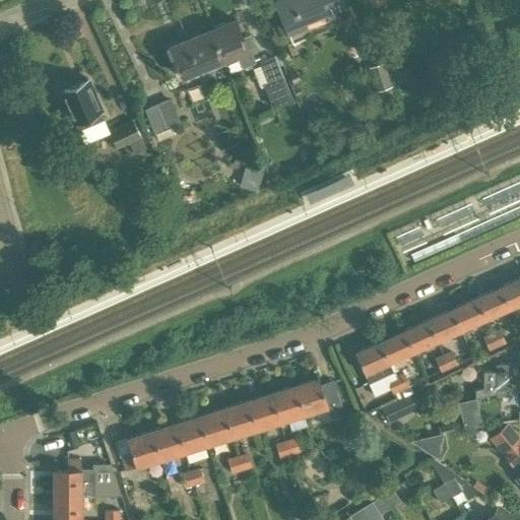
[(344,13),(338,0),(275,0),(271,2),(289,45),(309,37),(303,21),(321,13),(325,21),(344,13)]
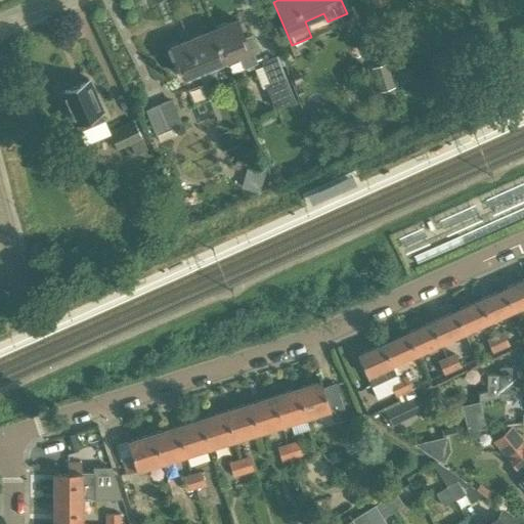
[(242,39),(233,18),(201,33),(214,64),(222,60),(223,66),(241,58),(244,67),(255,62),(252,53),(257,51),(250,35),(242,39)]
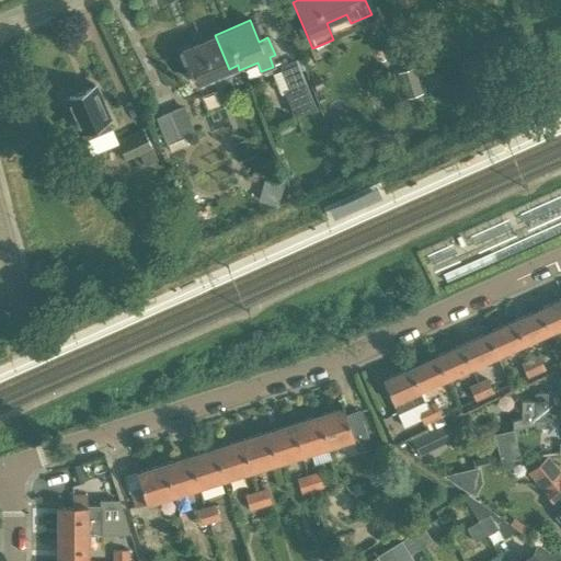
[(512,29),(501,34),(507,48),(518,44),(512,29)]
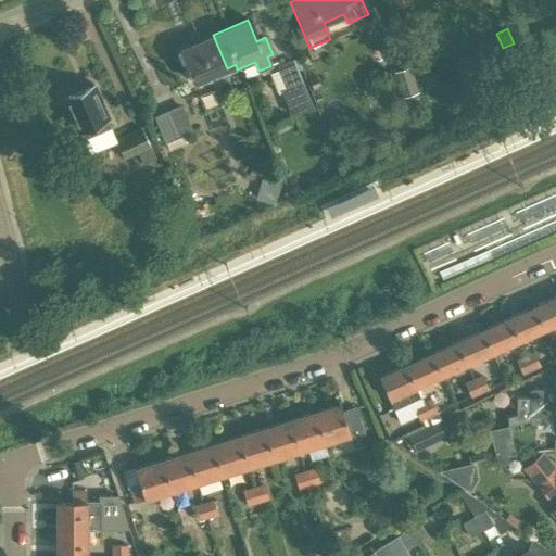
[(227,68),(213,35),(178,49),(192,83),(227,68)]
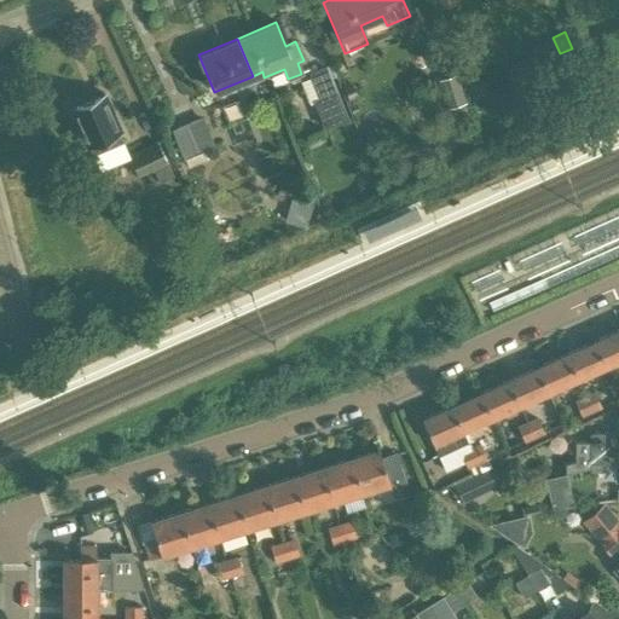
[(319,99),(314,102),(324,127),(346,119),(325,68),(310,74),(319,99)]
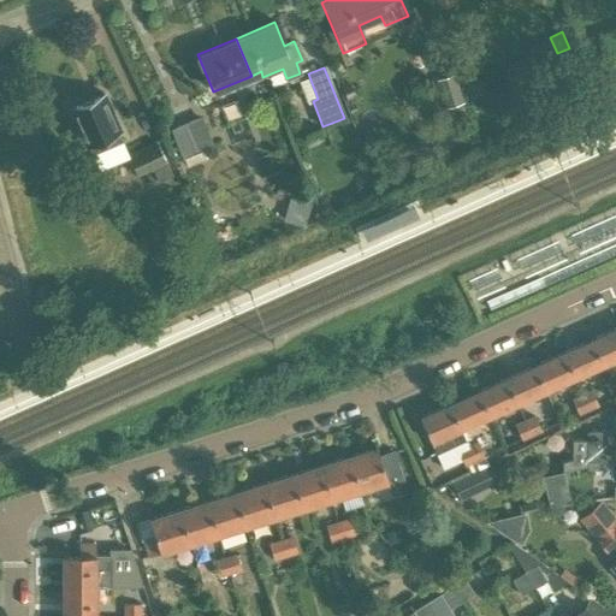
[(465,104),(454,73),(434,81),(444,110),(465,104)]
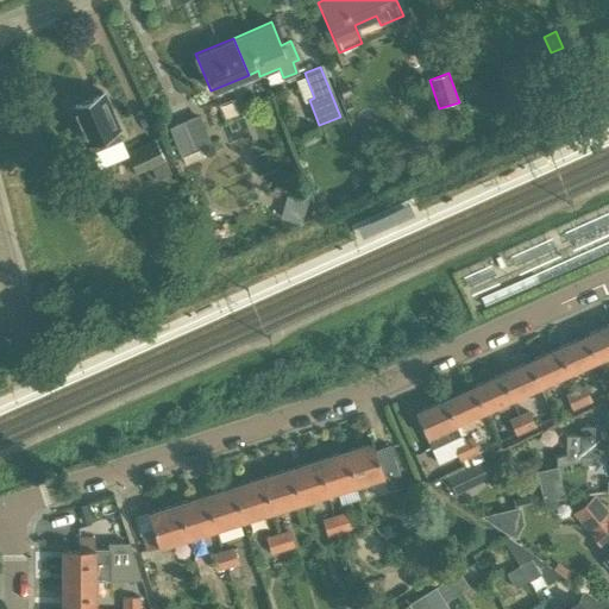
[(92,151),(120,138),(101,93),(71,106),(92,151)]
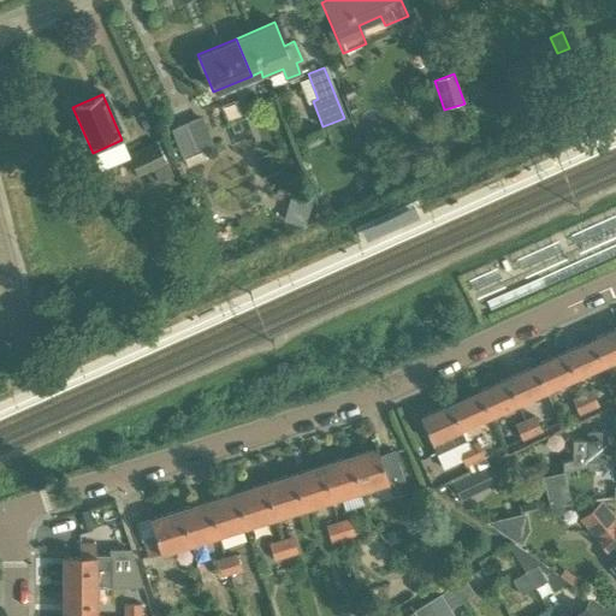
[(201,116),(199,117),(171,129),(183,159),(184,158),(188,167),(208,159),(203,149),(213,146),(201,116)]
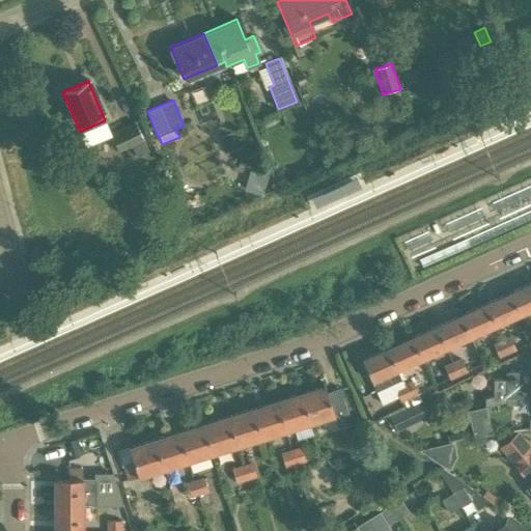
[(143,140),(135,121),(110,133),(117,151),(143,140)]
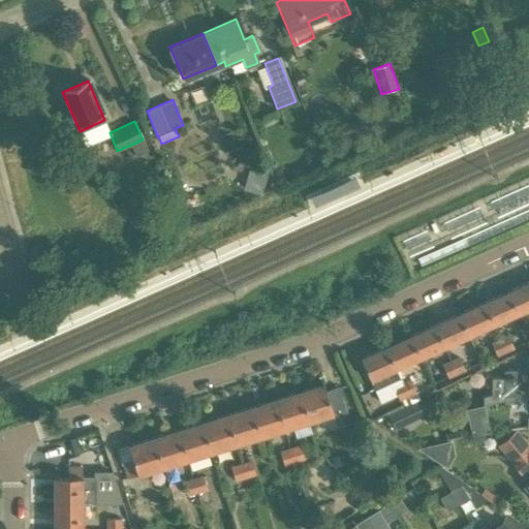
[(248,168),(245,180),(262,186),(266,174),(248,168)]
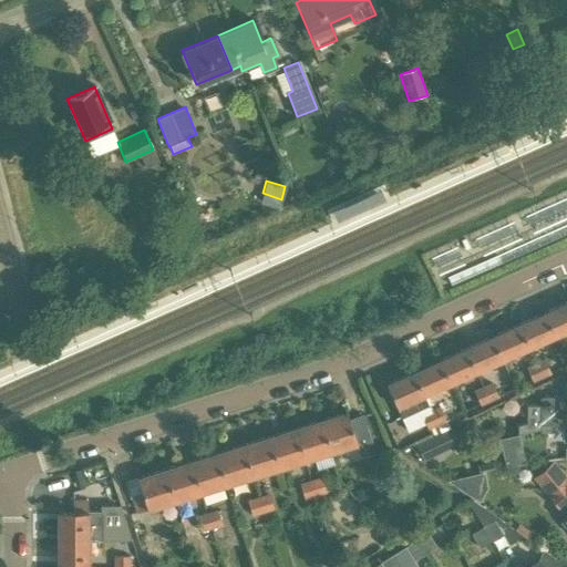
[(566,329),(566,301),(543,312),(554,336),(566,329)]
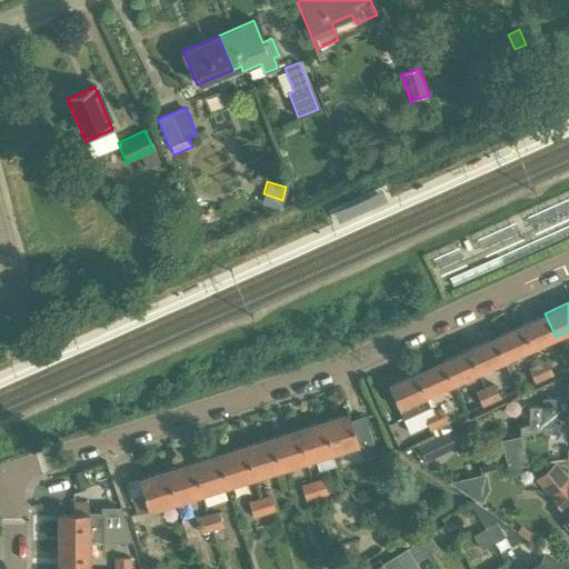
[(545,313),(519,326),(529,348),(556,337),(545,313)]
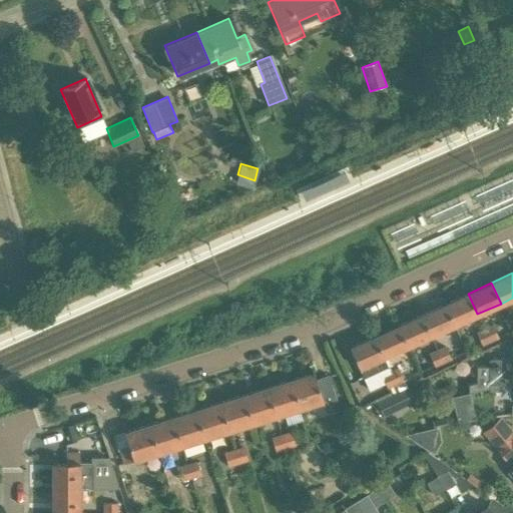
[(477,314),(468,294),(444,305),(454,325),(477,314)]
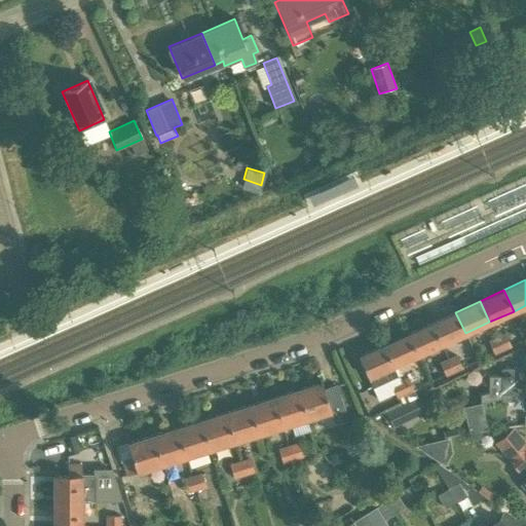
[(455,312),(431,323),(441,344),(465,333),(455,312)]
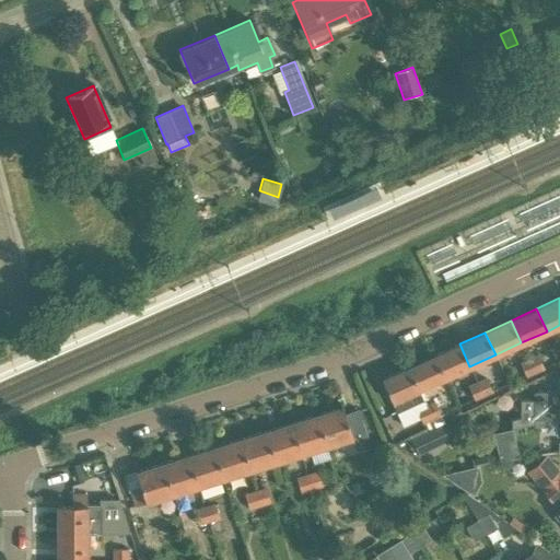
[(459,343),(433,356),(444,378),(469,366),(459,343)]
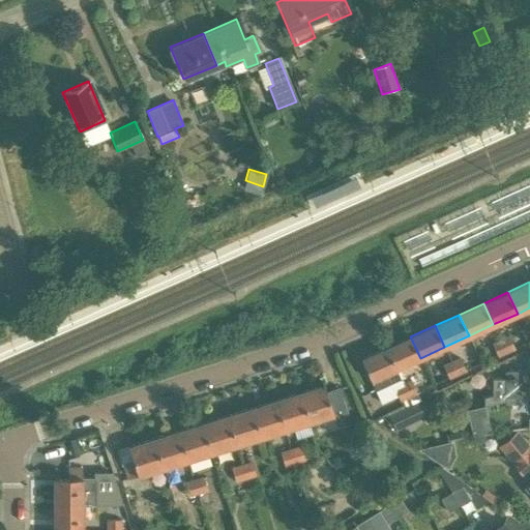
[(509,335),(500,340),(506,354),(516,350),(509,335)]
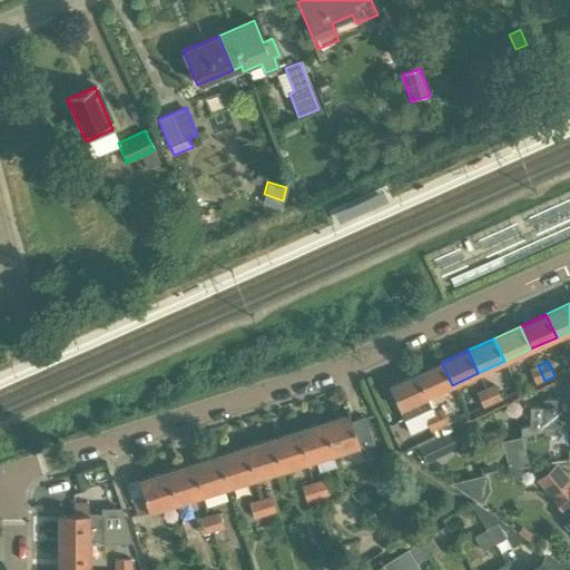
[(441,362),(415,374),(425,396),(452,385),(441,362)]
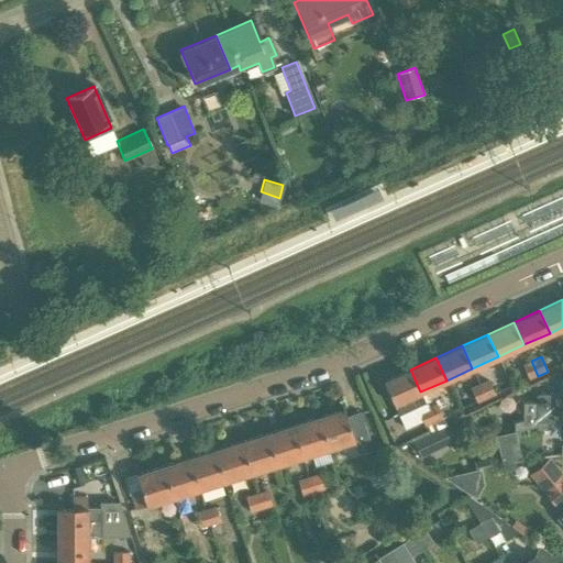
[(538,376),(531,361),(522,365),(529,379),(538,376)]
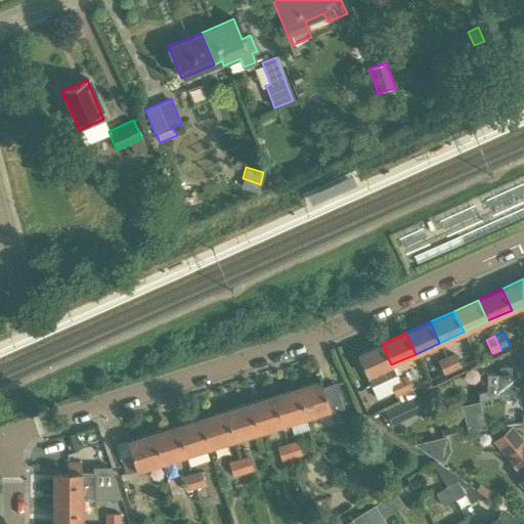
[(391,364),(382,344),(357,355),(366,376),(370,386),(395,374),(391,364)]
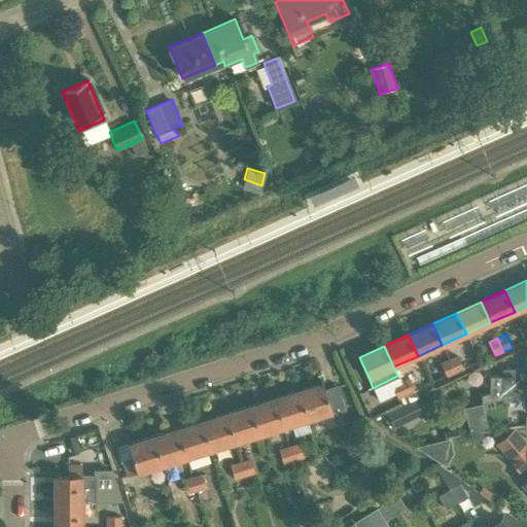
[(501,371),(501,381),(526,381),(526,354),(525,354),(525,371),(501,371)]
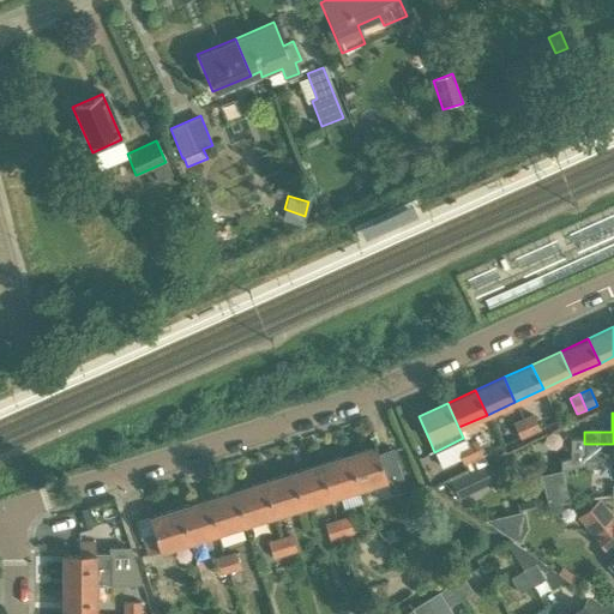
[(524,420),(531,435),(541,431),(534,415),(524,420)]
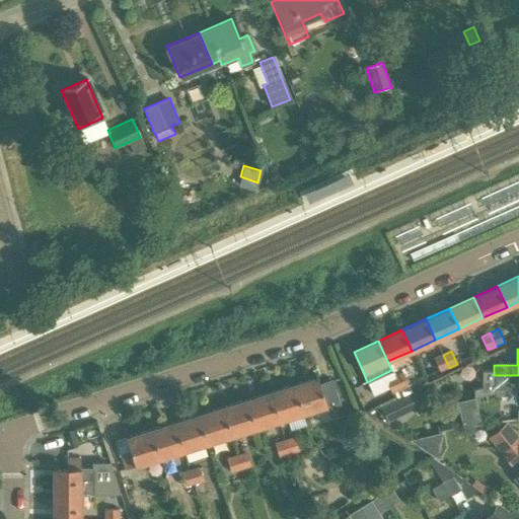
[(449,368),(443,355),(434,358),(440,372),(449,368)]
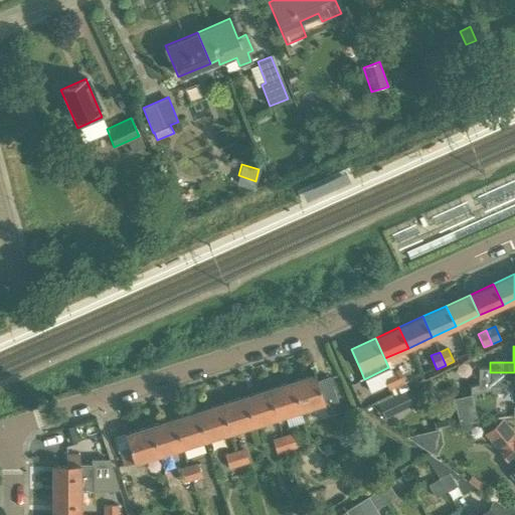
[(399,370),(390,374),(397,387),(406,383),(399,370)]
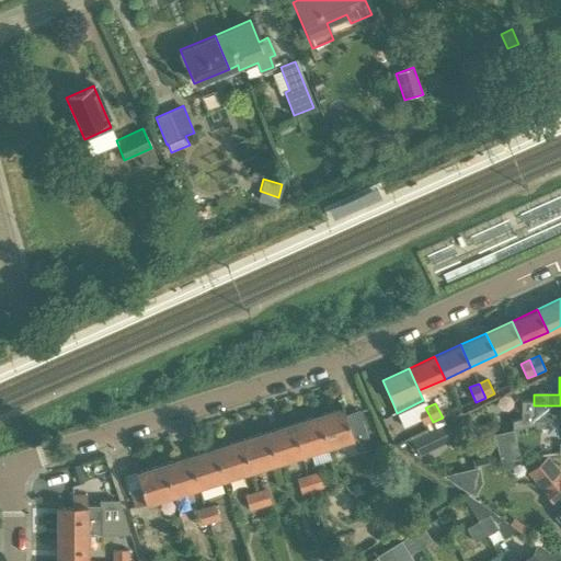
[(560,405),(534,405),(534,424),(548,424),(548,409),(559,409),(559,434),(560,434),(560,405)]
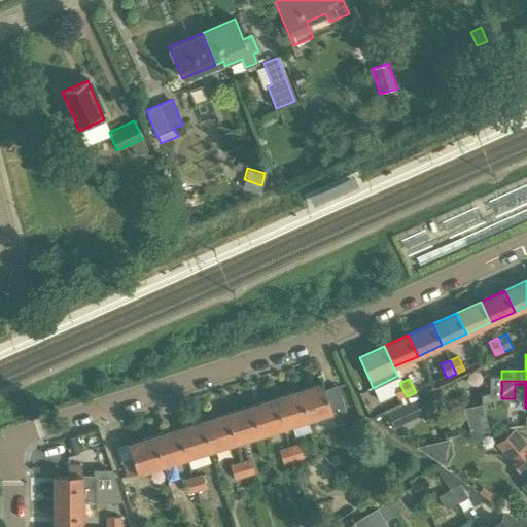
[(321,383),(296,390),(306,420),(330,413),(334,425),(348,421),(337,386),(324,390),(321,383)]
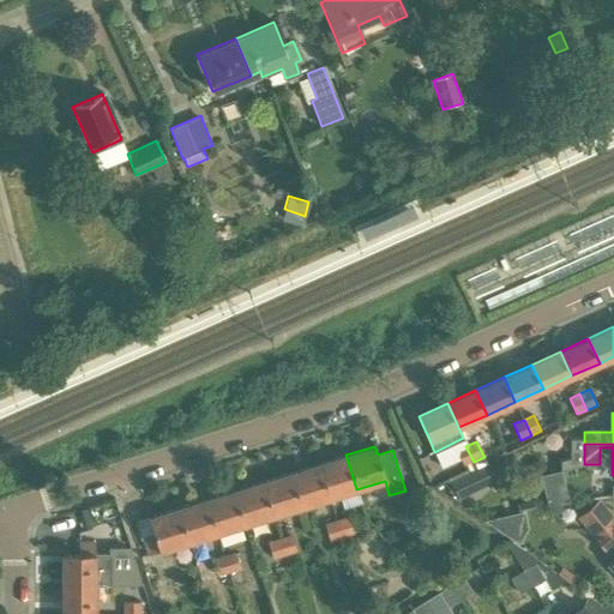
[(474,462),(465,446),(456,451),(463,467),(474,462)]
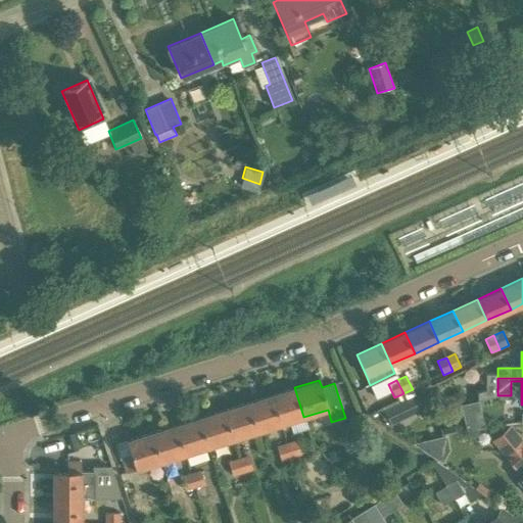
[(303,417),(294,387),(271,395),(280,425),(291,421),(294,432),(306,427),(303,417)]
